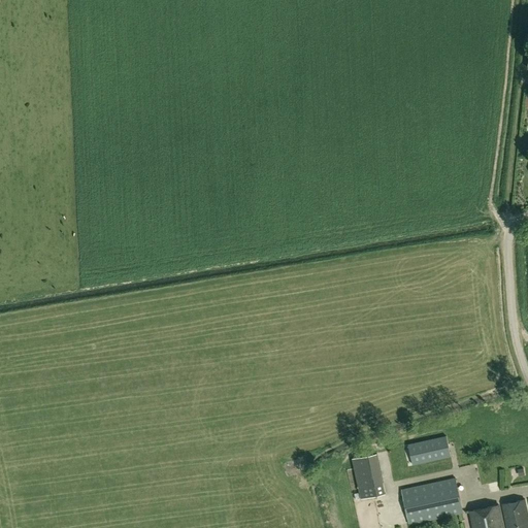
[(413,465),(452,457),(447,435),(408,444),(413,465)]
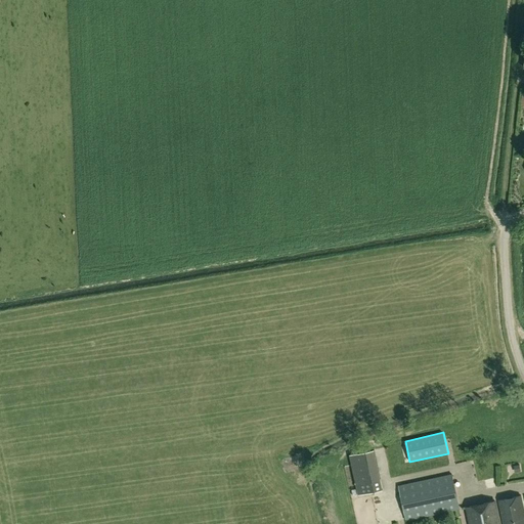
[(405,456),(405,448),(393,447),(393,455),(405,456)]
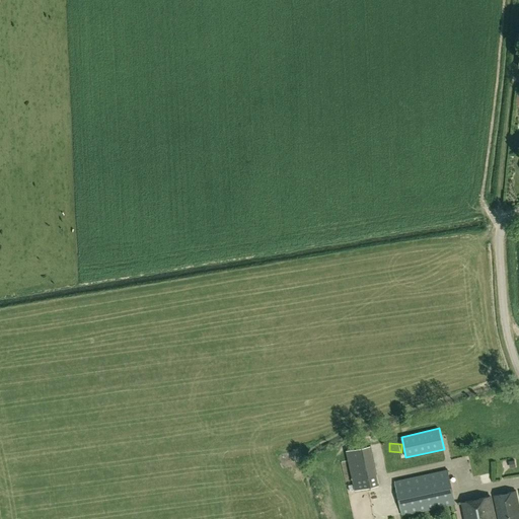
[(347,450),(355,490),(379,485),(370,445),(347,450)]
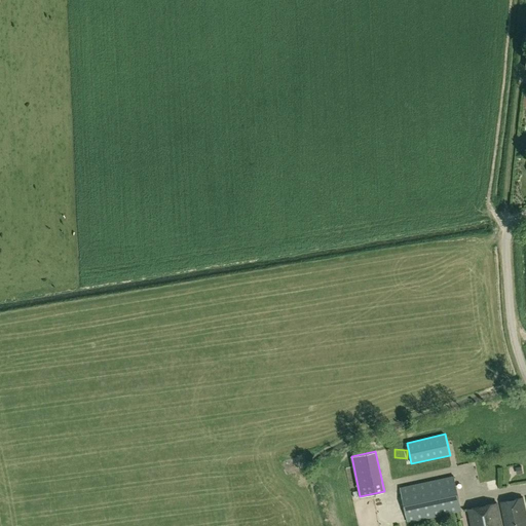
[(462,510),(454,476),(400,487),(401,488),(402,493),(405,510),(408,523),(462,512),(462,510)]
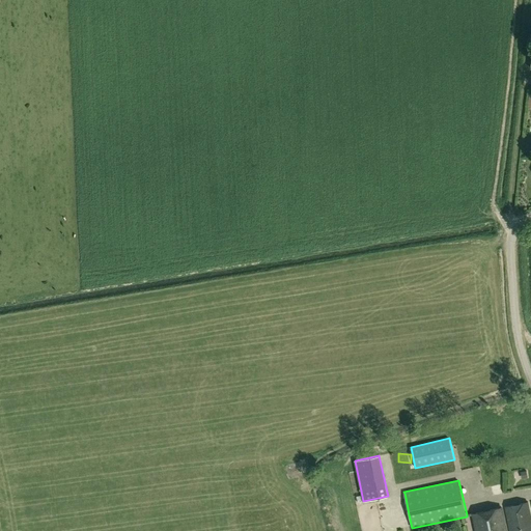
[(491,493),(499,491),(496,482),(488,484),(491,493)]
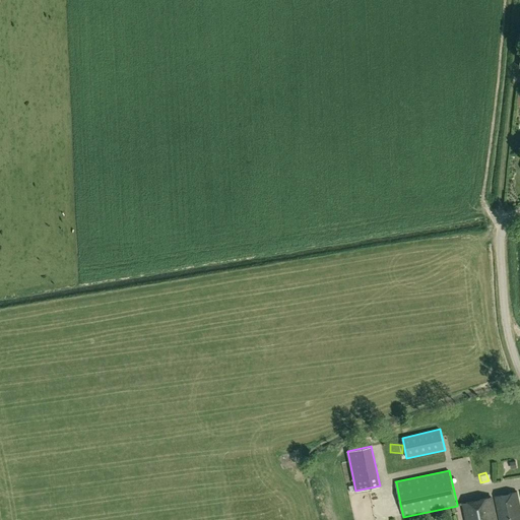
[(495,497),(497,504),(499,519),(519,519),(519,505),(519,504),(517,492),(495,497)]
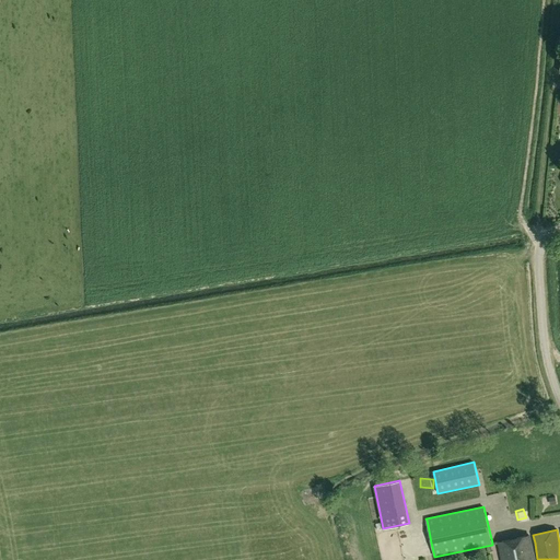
[(531,535),(497,541),(497,543),(501,559),(535,559),(532,543),(531,535)]
